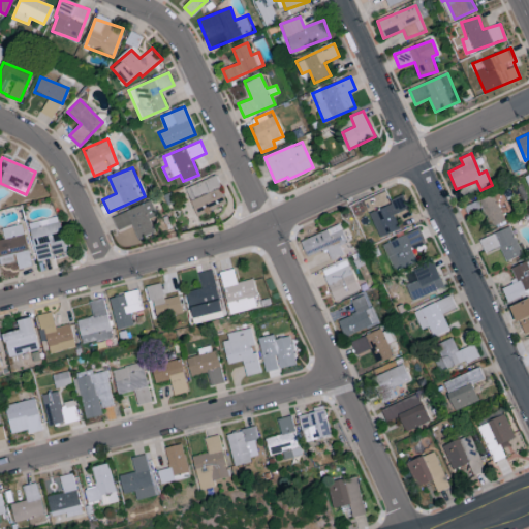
[(185,187),(196,216),(226,205),(216,176),(185,187)]
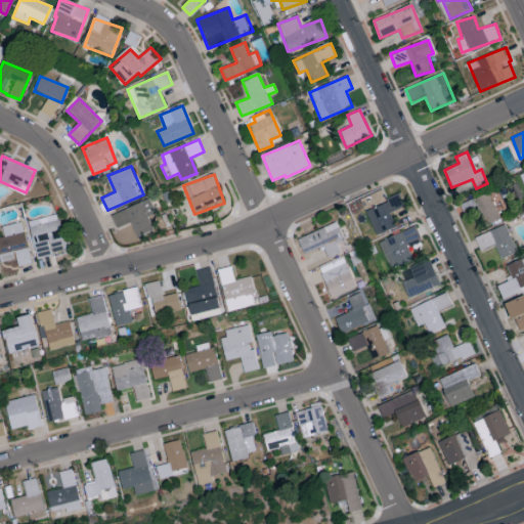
[(473,200),(484,226),(500,219),(488,192),(473,200)]
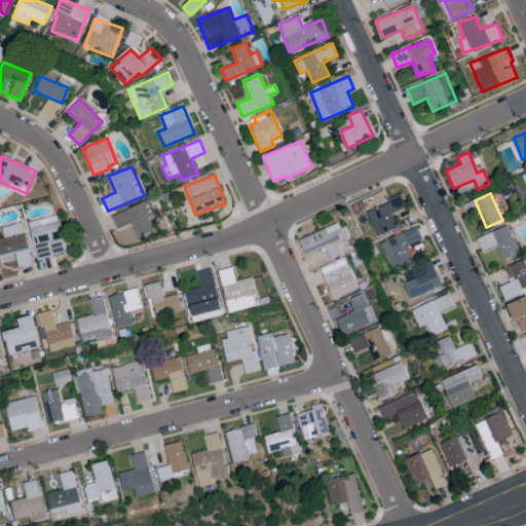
[(398,228),(391,214),(406,208),(401,196),(367,211),(378,236),(398,228)]
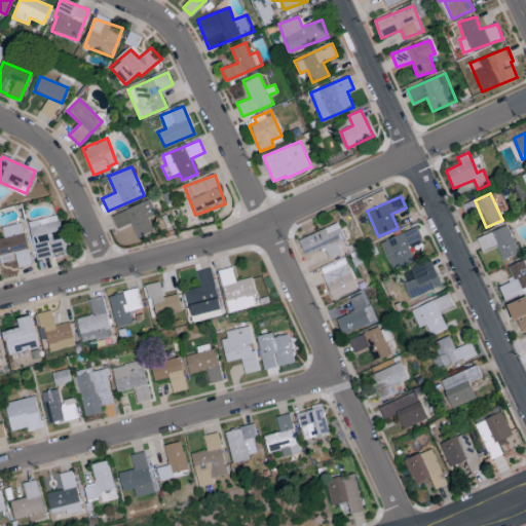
[(156,214),(150,199),(111,216),(117,229),(130,223),(138,238),(154,230),(148,218),(156,214)]
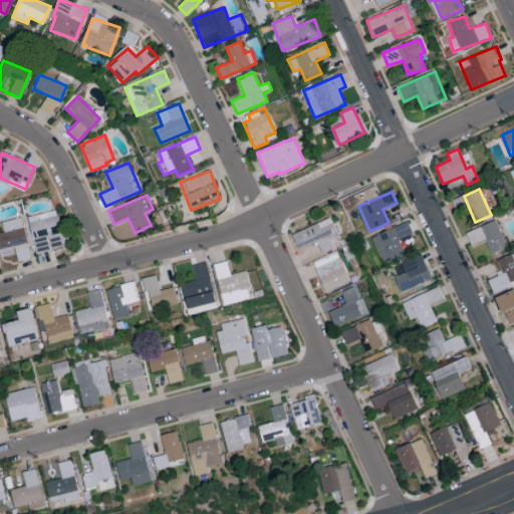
[(27,217),(36,253),(65,246),(57,210),(27,217)]
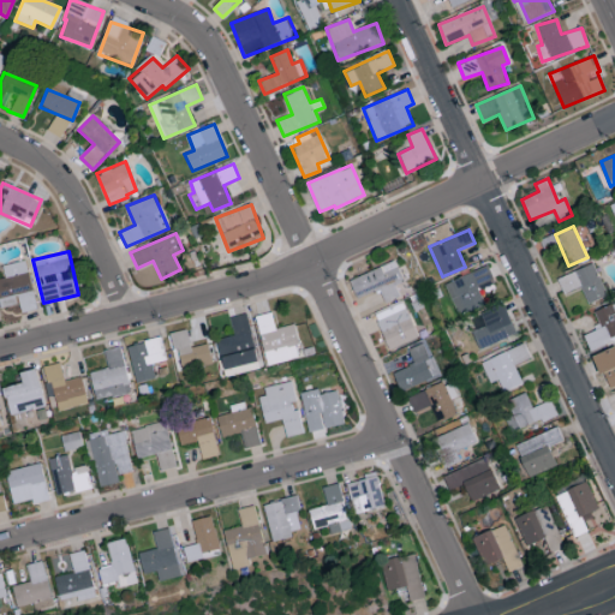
[(18,304),(21,314),(37,310),(27,260),(3,266),(5,279),(0,279),(0,306),(0,309),(18,304)]
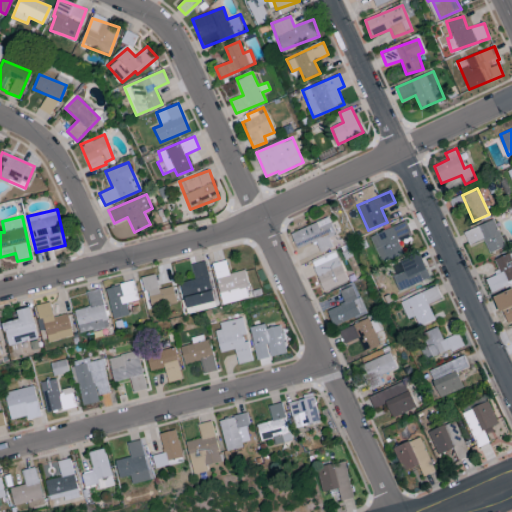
[(296,248),(316,241),(320,252),(332,248),(328,237),(335,234),(329,218),(290,232),(296,248)]
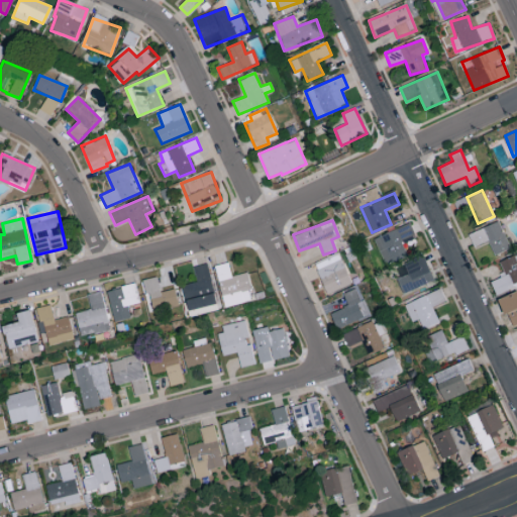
[(469,233),(474,247),(489,242),(494,255),(510,249),(500,222),(469,233)]
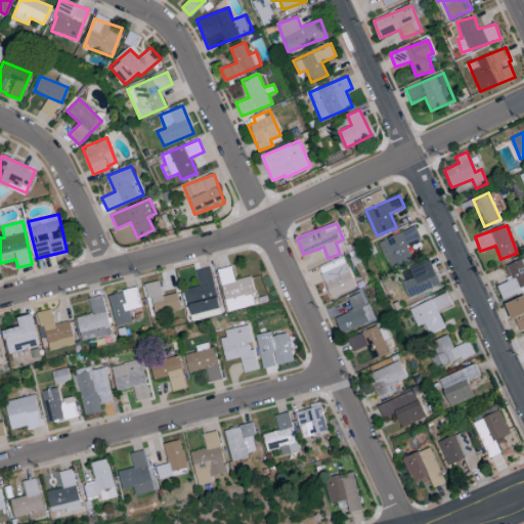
[(390,267),(420,256),(415,244),(422,241),(417,227),(380,242),(390,267)]
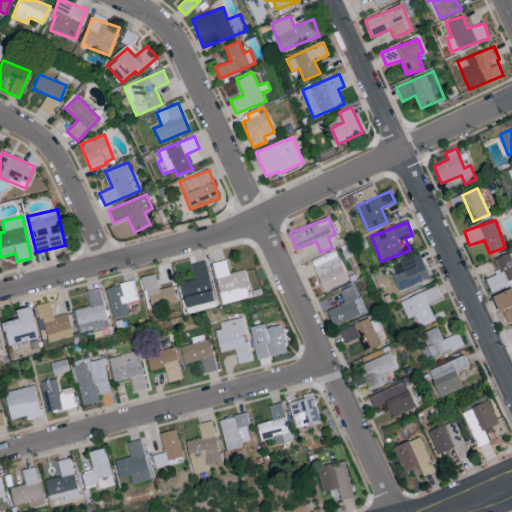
[(324,291),(348,281),(347,277),(359,271),(347,245),(311,261),(324,291)]
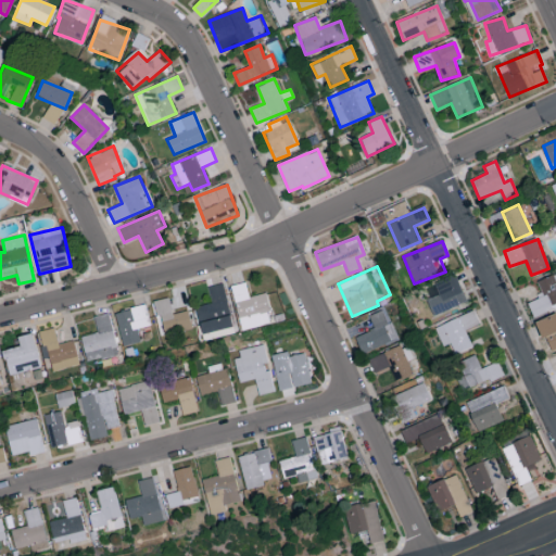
[(555,305),(555,274),(538,281),(543,295),(528,302),(533,316),(555,305)]
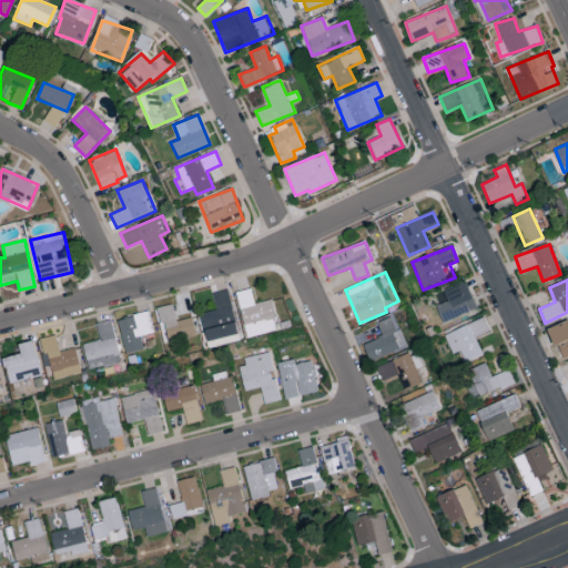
[(466,282),(434,295),(445,322),(477,308),(466,282)]
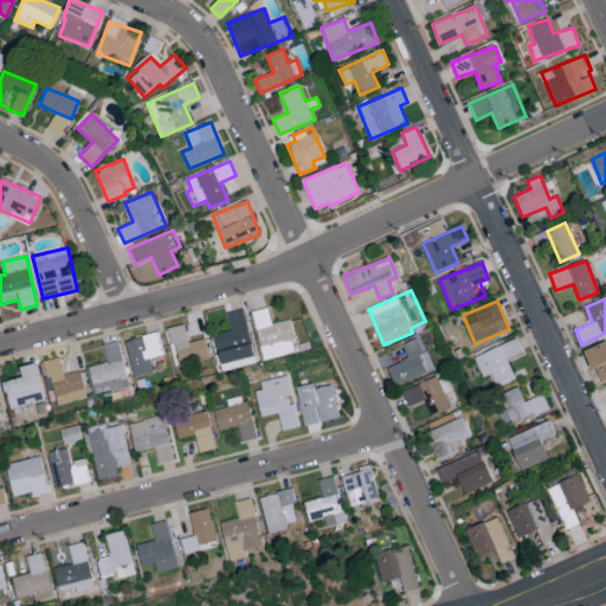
[(263,361),(297,353),(290,320),(272,323),(268,308),(251,311),(263,361)]
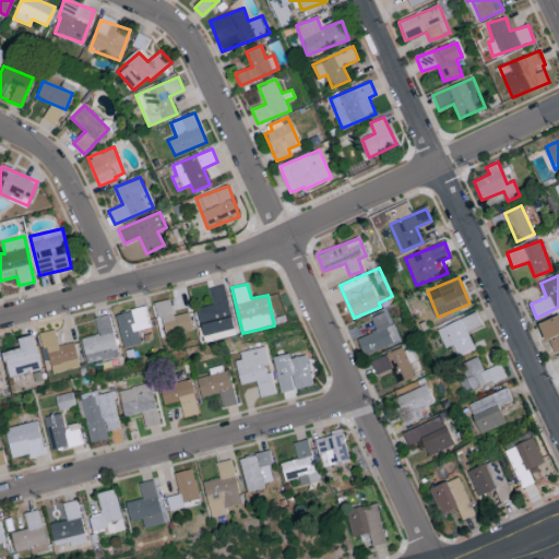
[(213,306),(198,308),(203,335),(234,330),(225,285),(210,288),(213,306)]
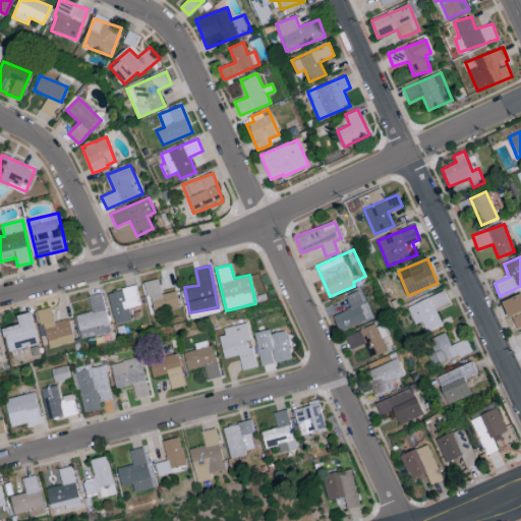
[(176,291),(162,295),(158,279),(146,282),(154,315),(180,309),(176,291)]
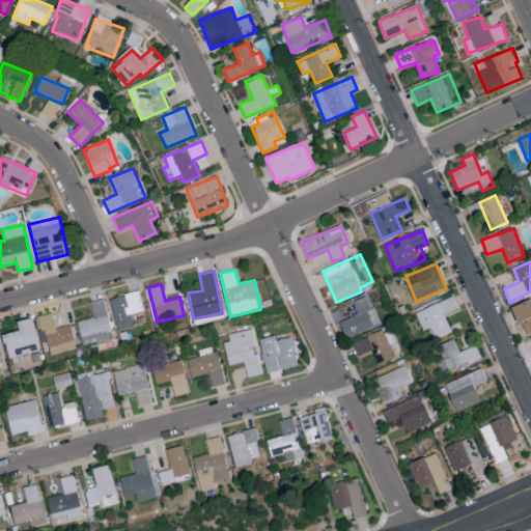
[(144,311),(139,291),(109,299),(116,331),(134,327),(132,314),(144,311)]
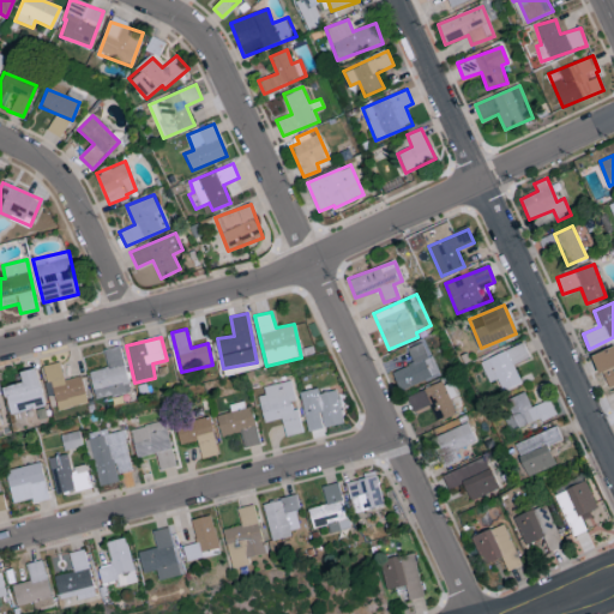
[(392,373),(401,391),(438,374),(423,342),(407,349),(413,365),(392,373)]
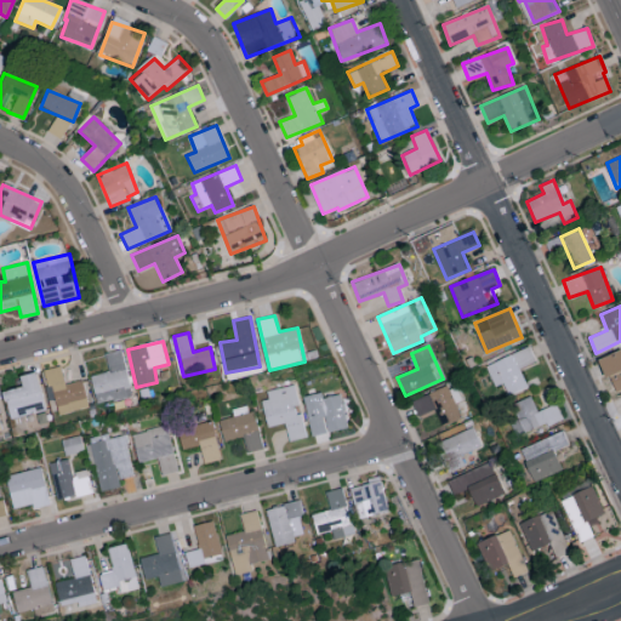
[(496,387),(503,385),(508,396),(528,387),(520,369),(536,363),(530,347),(486,365),(496,387)]
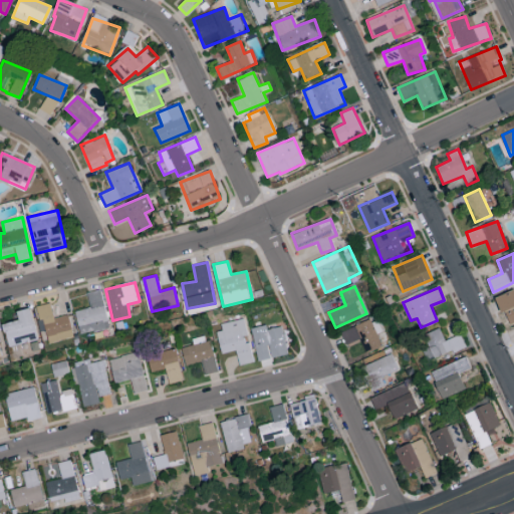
[(108,329),(101,290),(86,293),(89,308),(75,310),(79,334),(108,329)]
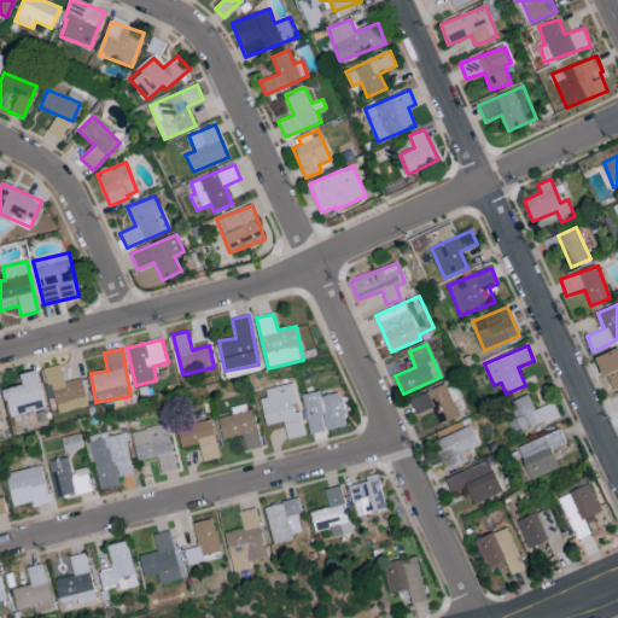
[(617,349),(595,359),(602,377),(607,375),(613,391),(617,389),(617,349)]
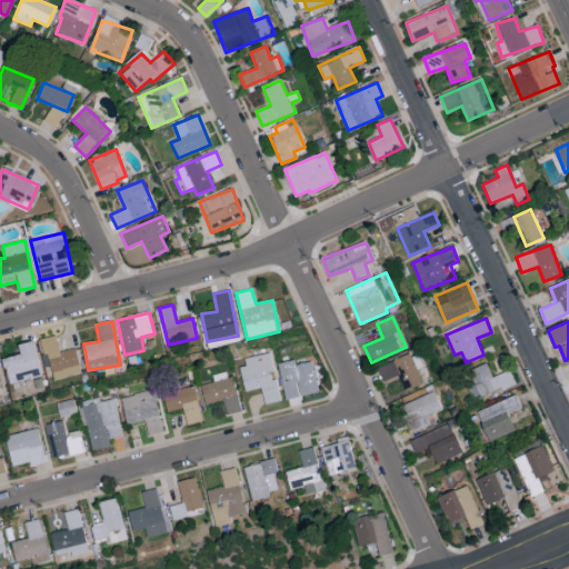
[(8,383),(41,377),(35,342),(18,345),(20,356),(3,359),(8,383)]
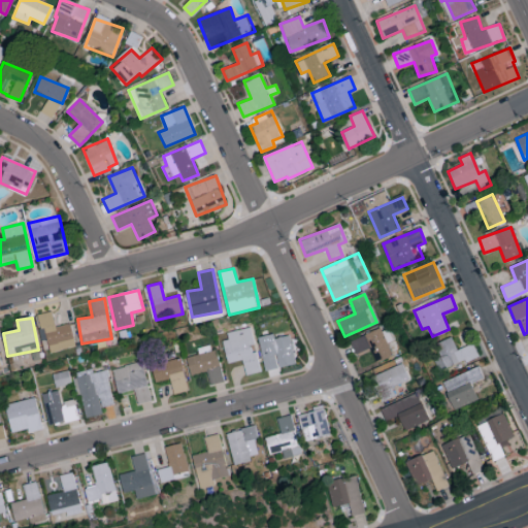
[(259,372),(253,344),(254,344),(250,327),(222,333),(228,363),(241,360),(245,375),(259,372)]
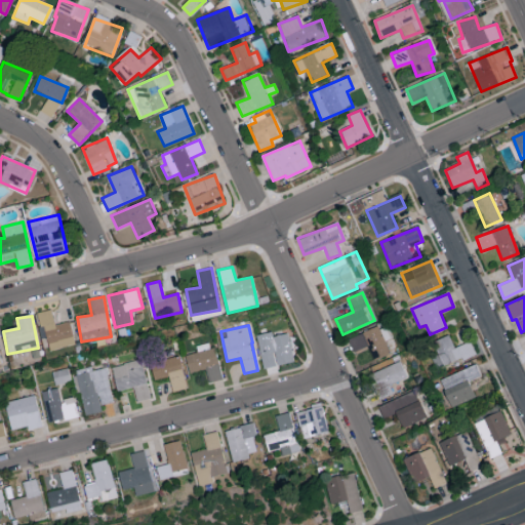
[(390,354),(385,340),(390,339),(385,325),(349,338),(354,352),(368,347),(372,360),(390,354)]
